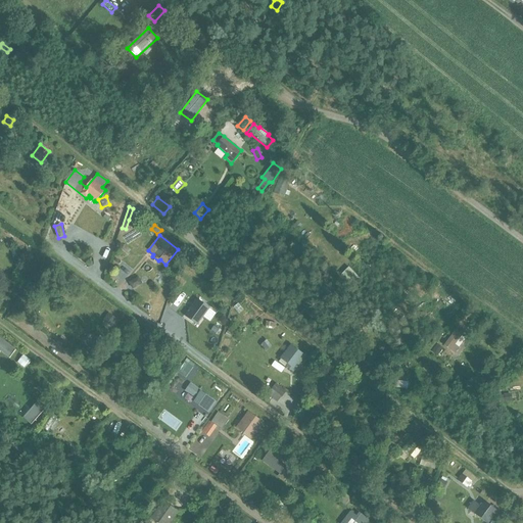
[(131,250),(125,244),(119,251),(125,256),(131,250)]
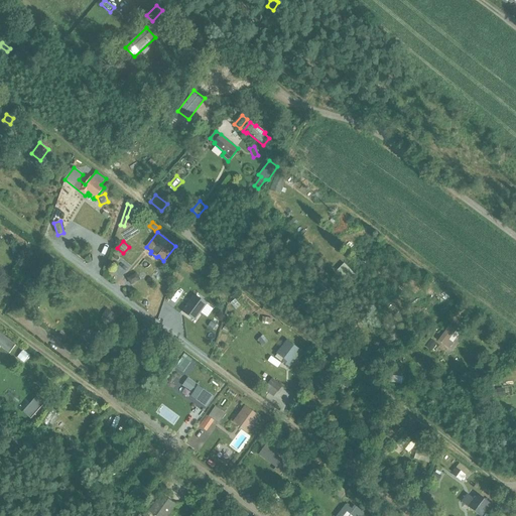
[(323,242),(317,248),(326,256),(332,249),(323,242)]
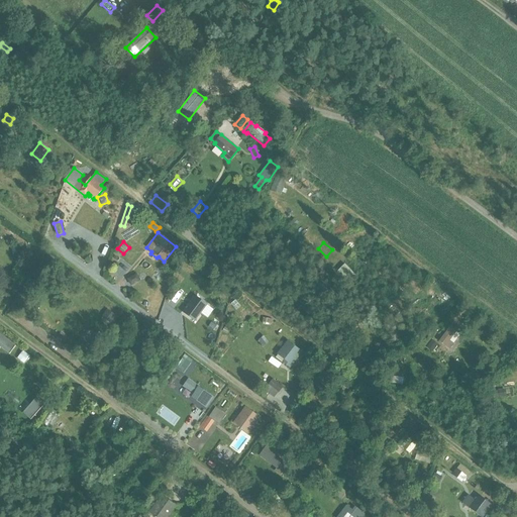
[(18,247),(12,248),(15,262),(21,260),(18,247)]
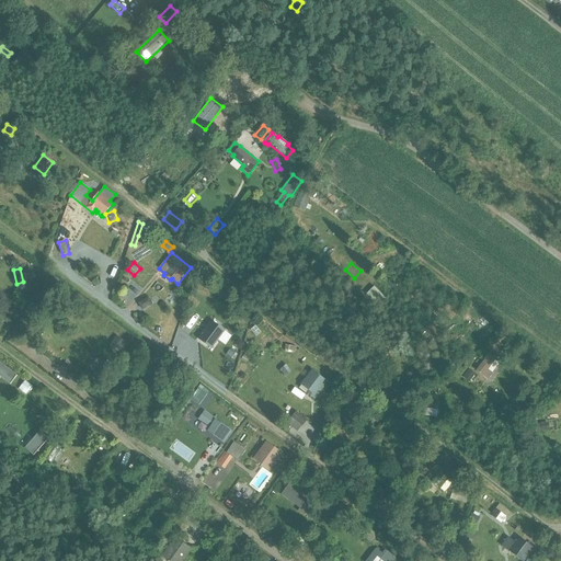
[(296,284),(285,275),(281,279),(292,288),(296,284)]
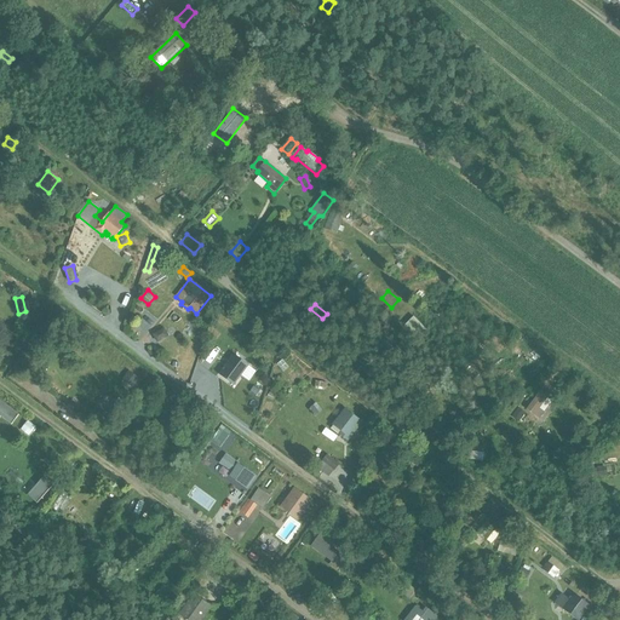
[(413,316),(408,322),(418,332),(424,327),(413,316)]
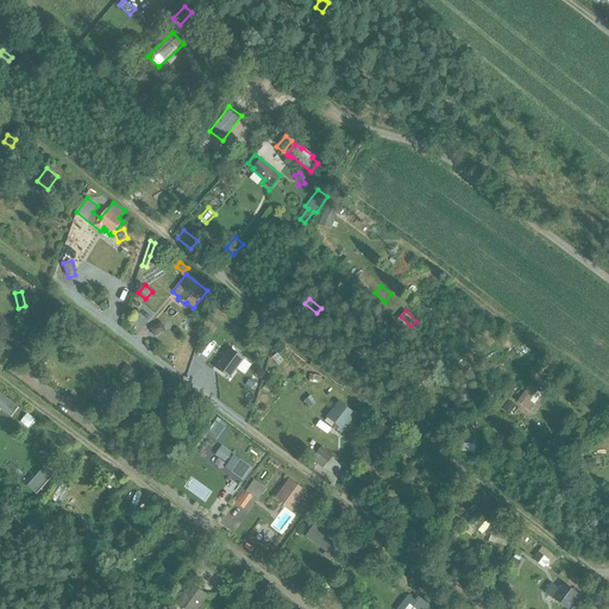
[(155,337),(167,331),(162,322),(150,328),(155,337)]
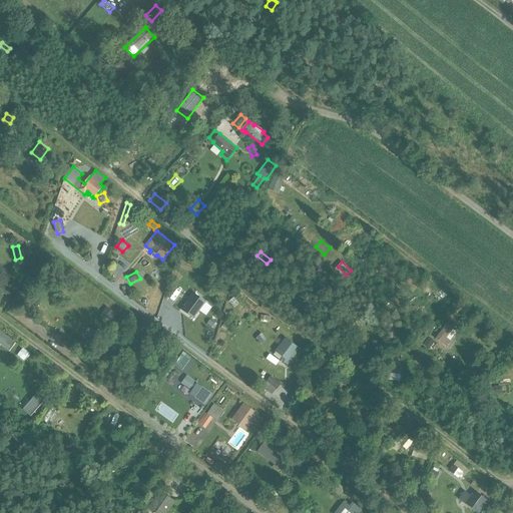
[(183,310),(195,319),(208,301),(196,292),(183,310)]
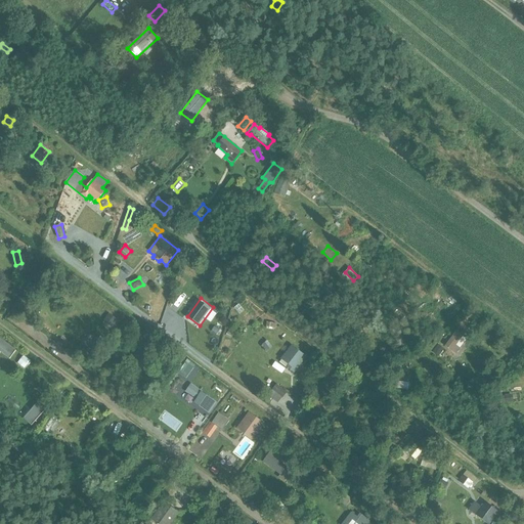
[(118,320),(110,313),(103,321),(113,329),(118,320)]
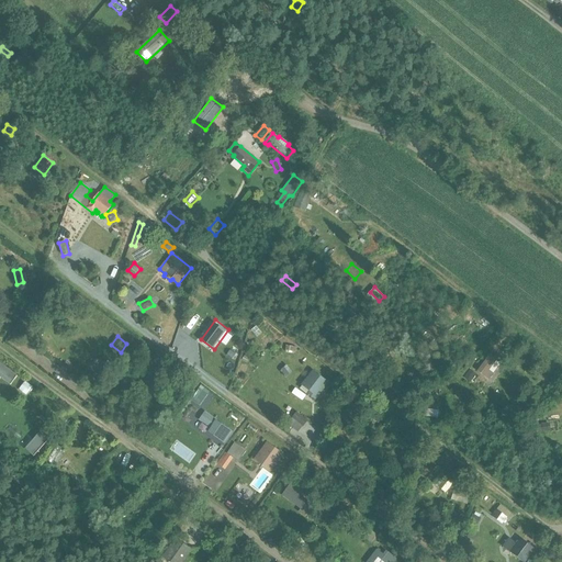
[(146,359),(158,370),(163,364),(149,355),(146,359)]
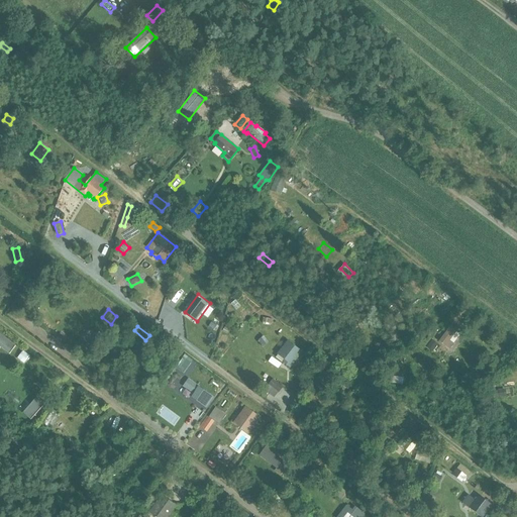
[(449,349),(459,335),(449,328),(438,341),(449,349)]
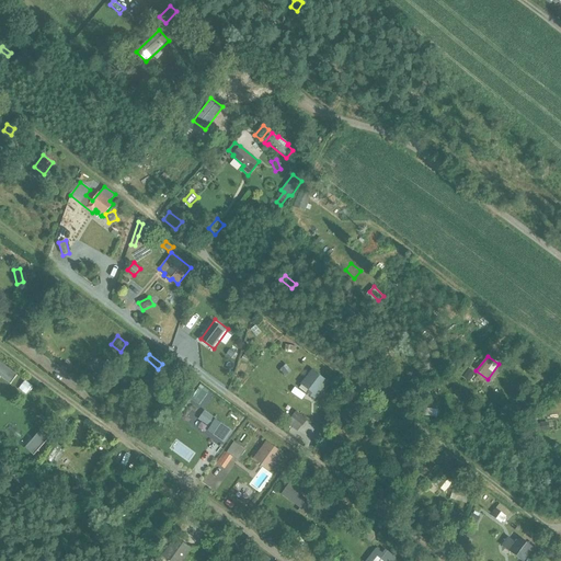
[(68,371),(75,363),(68,358),(61,367),(68,371)]
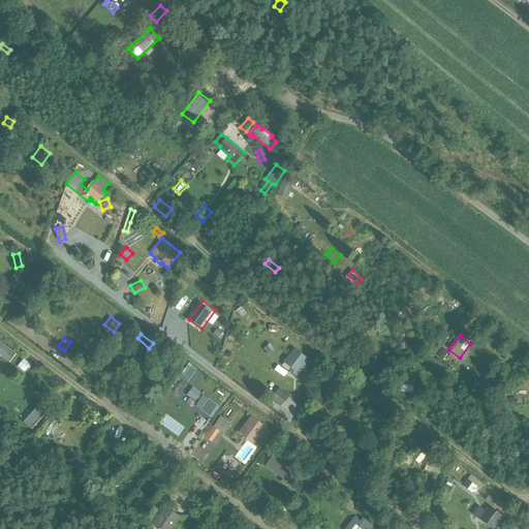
[(101,340),(91,353),(84,347),(80,353),(92,363),(106,344),(101,340)]
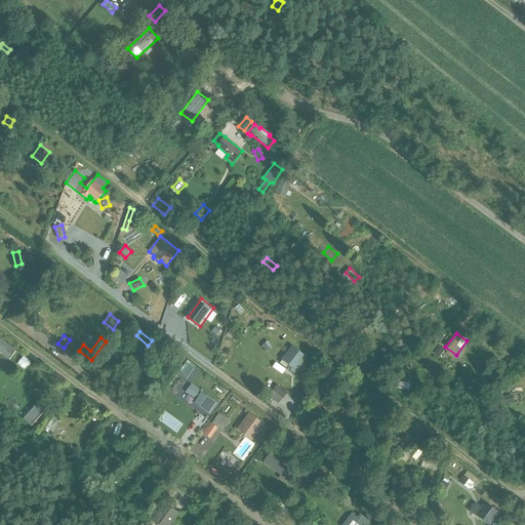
[(269,341),(263,346),(267,352),(273,348),(269,341)]
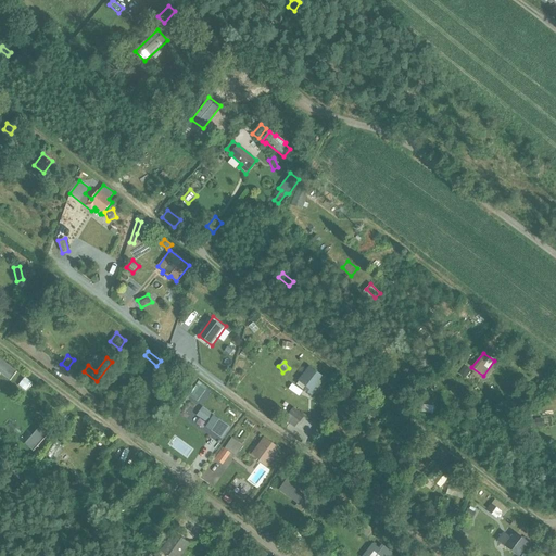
[(465,366),(458,374),(465,379),(471,370),(465,366)]
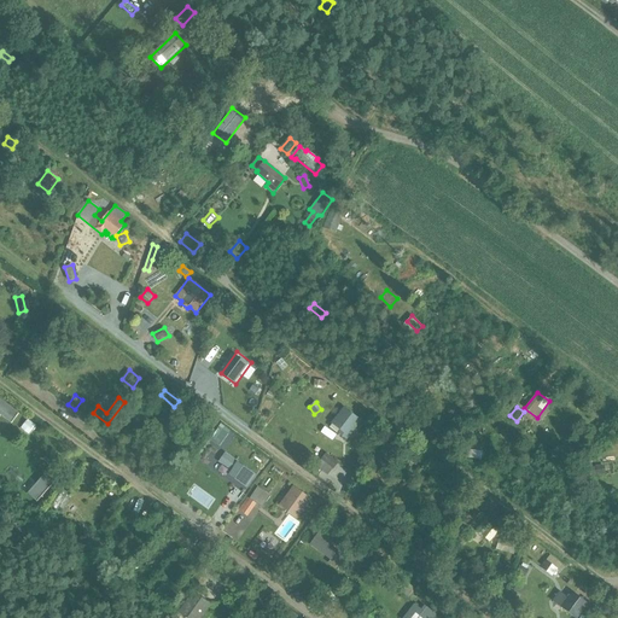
[(361,420),(345,408),(334,421),(343,429),(338,433),(347,439),(361,420)]
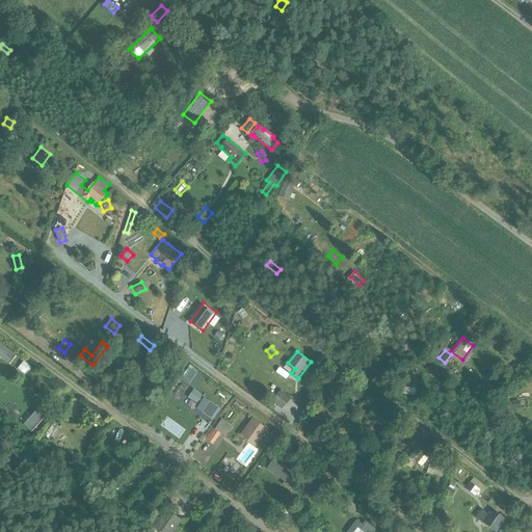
[(190,365),(181,378),(189,383),(198,371),(190,365)]
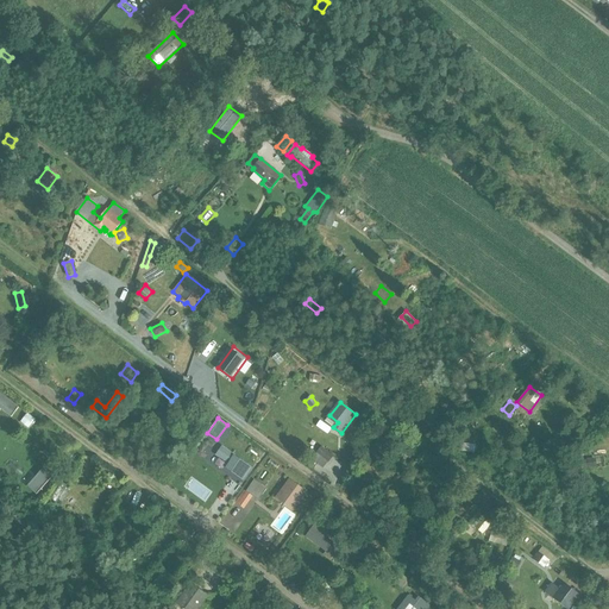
[(464,419),(457,422),(464,434),(470,431),(464,419)]
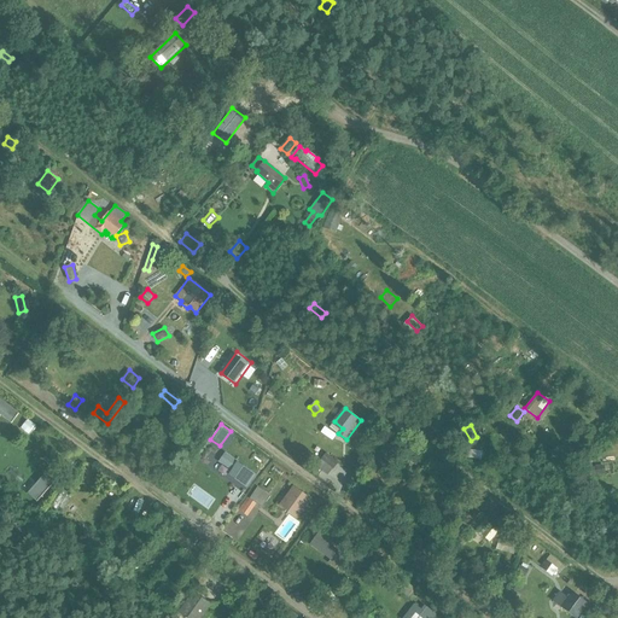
[(465,442),(464,458),(481,460),(483,444),(465,442)]
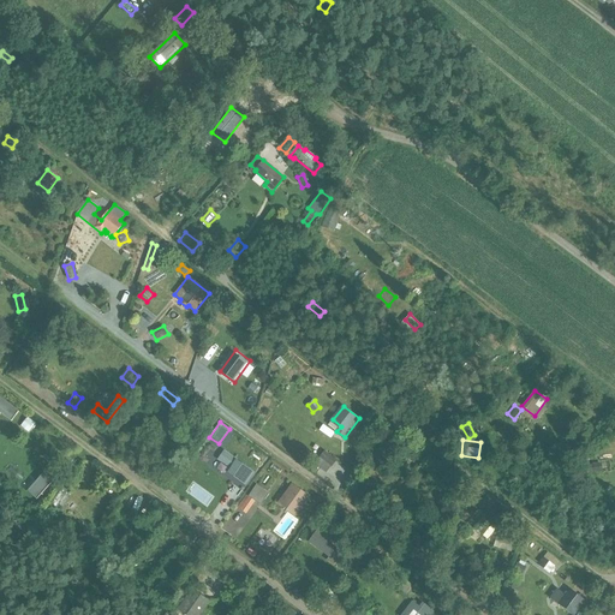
[(405,457),(413,463),(418,458),(410,451),(405,457)]
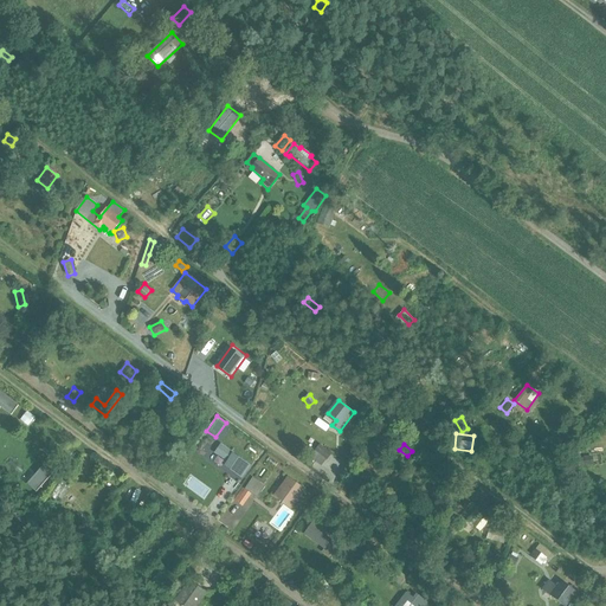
[(221,445),(214,453),(226,462),(224,465),(242,478),(250,466),(221,445)]
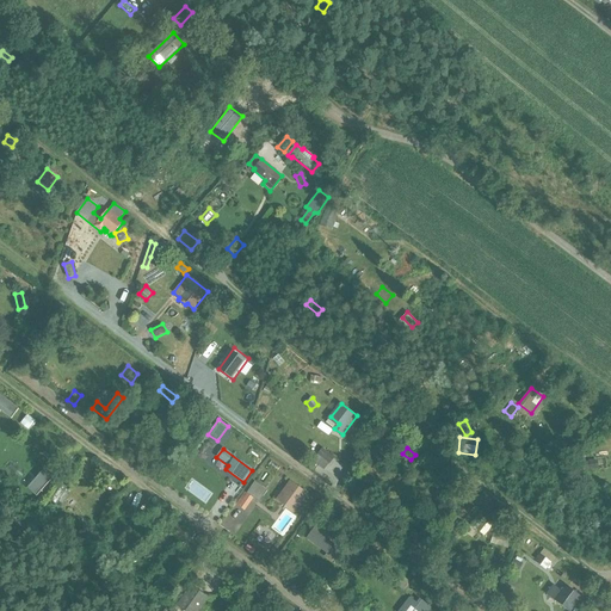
[(318,455),(329,464),(334,458),(322,449),(318,455)]
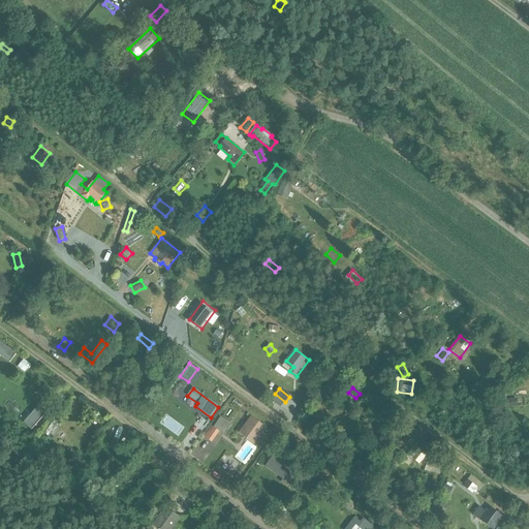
[(275,394),(271,400),(280,407),(285,402),(275,394)]
